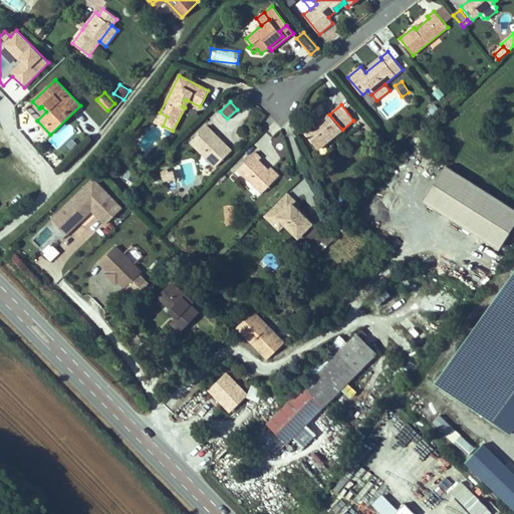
[(163,125),(167,116),(160,112),(156,121),(163,125)]
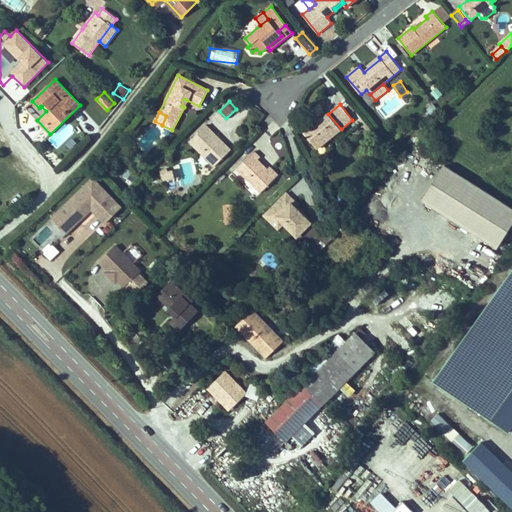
[(341,129),(328,114),(305,132),(317,148),(341,129)]
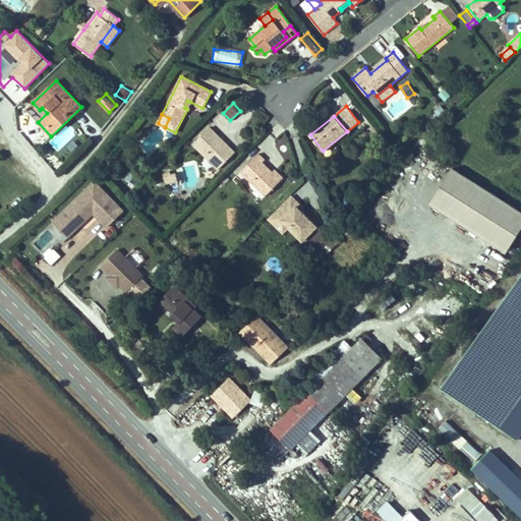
[(67,124),(48,141),(57,151),(76,133),(67,124)]
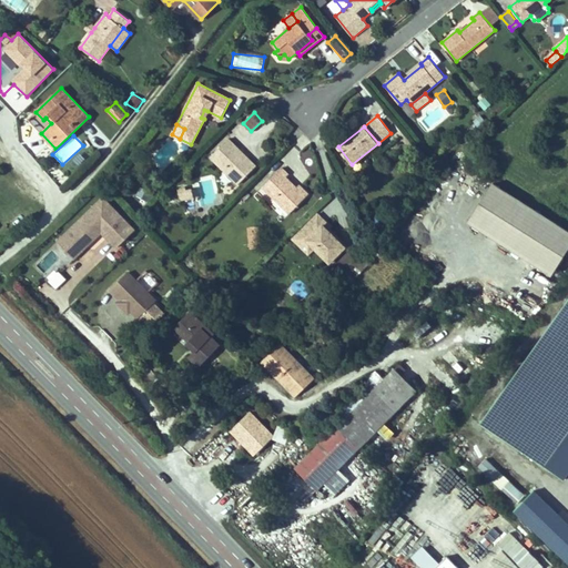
[(246,163),(235,152),(239,149),(229,139),(211,156),(237,184),(256,166),(250,160),(246,163)]
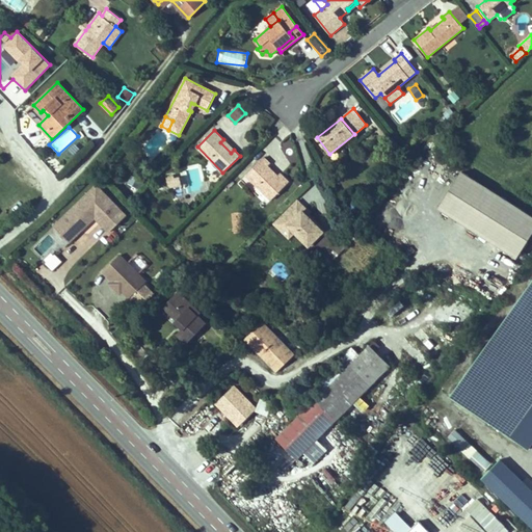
[(234,150),(223,139),(220,142),(231,153),(234,150)]
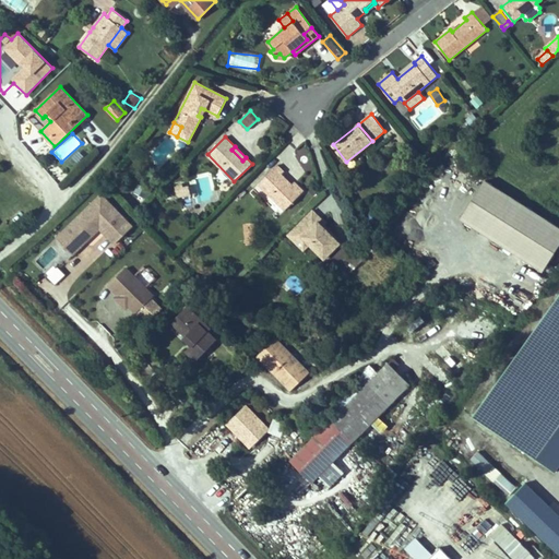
[(292,185),(282,174),(284,171),(277,165),(259,183),(285,210),(301,193),(292,185)]
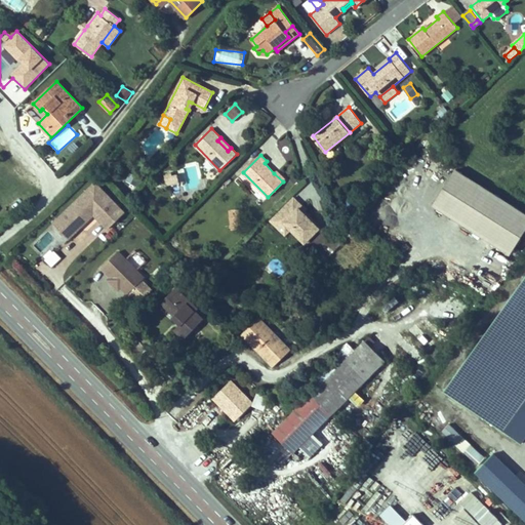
[(524,212),(454,170),(432,207),(511,255),(524,232),(524,212)]
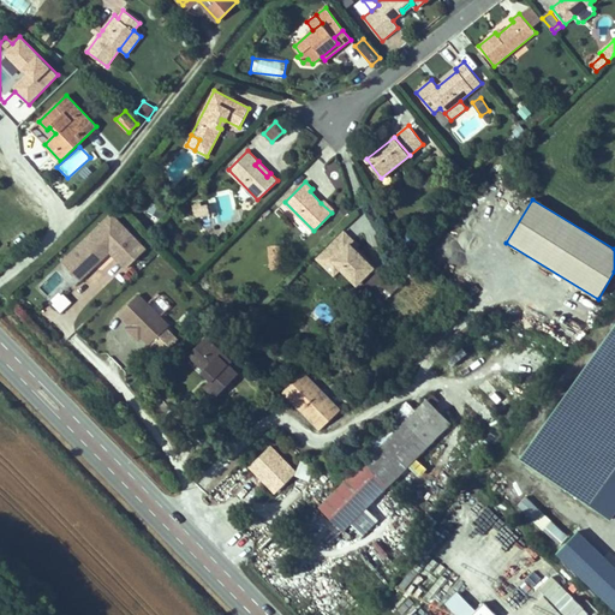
[(334,210),(324,201),(321,203),(332,213),(334,210)]
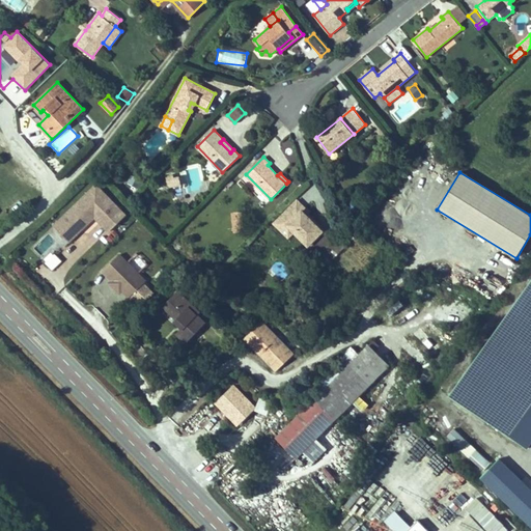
[(167,175),(166,188),(180,188),(180,176),(167,175)]
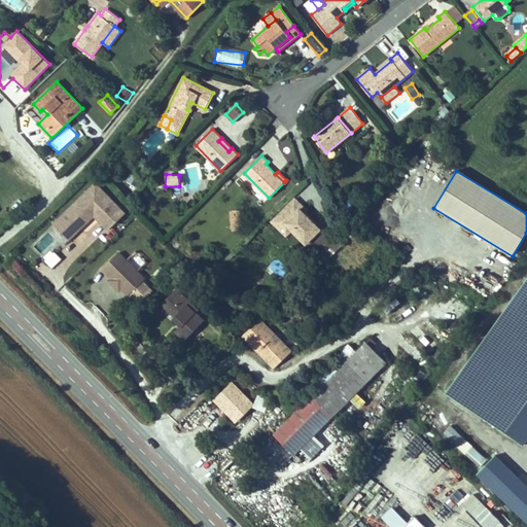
[(129,176),(127,184),(137,187),(140,179),(129,176)]
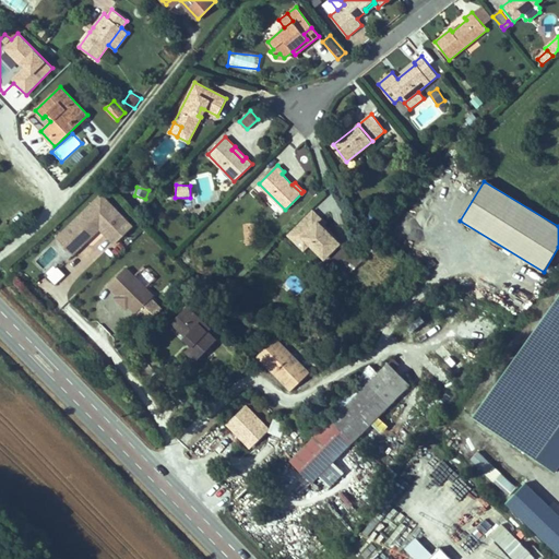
[(132,226),(102,194),(57,238),(72,254),(85,242),(81,238),(95,224),(99,228),(115,244),(132,226)]
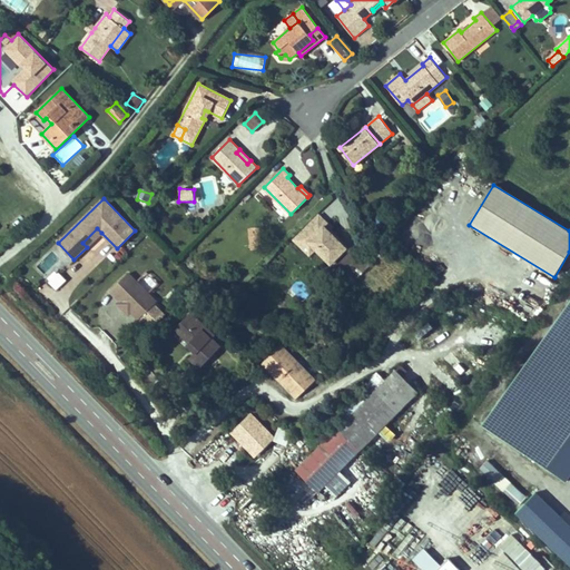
[(346,247),(336,237),(334,239),(332,237),(333,235),(324,226),(327,223),(318,215),(294,239),(302,248),(308,242),(315,249),(331,264),(346,247)]
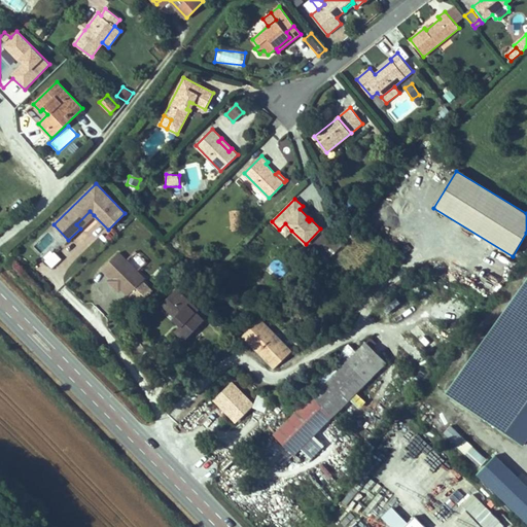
[(80,229),(94,215),(90,211),(76,224),(80,229)]
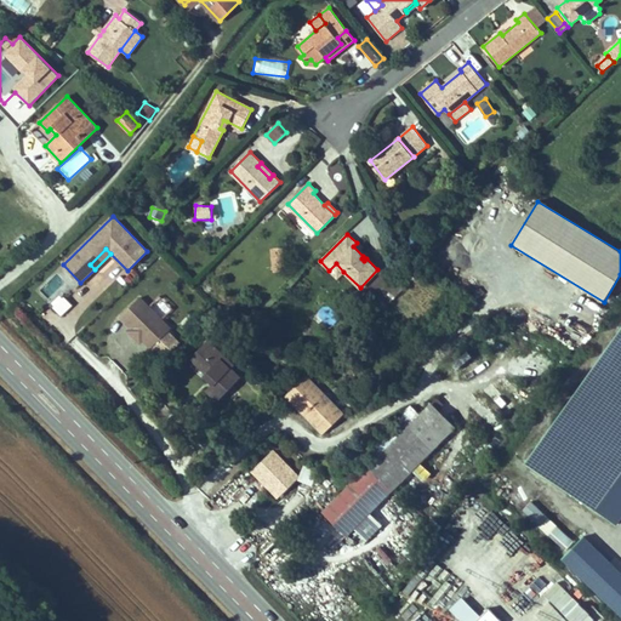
[(337,278),(343,272),(336,263),(329,271),(337,278)]
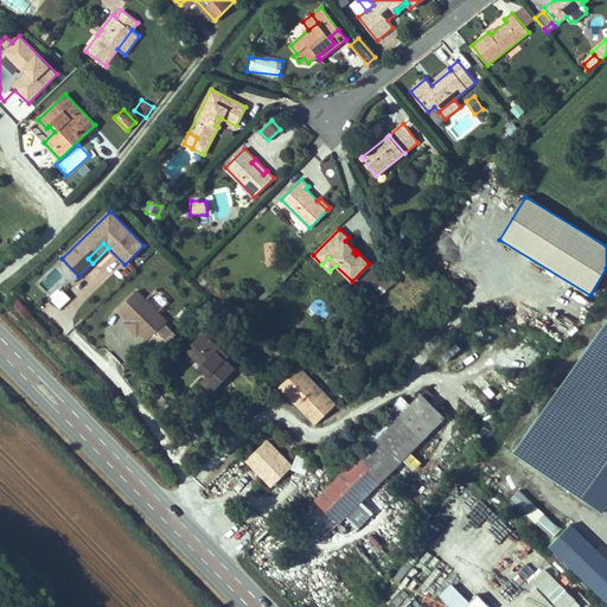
[(61,310),(70,298),(61,289),(51,301),(61,310)]
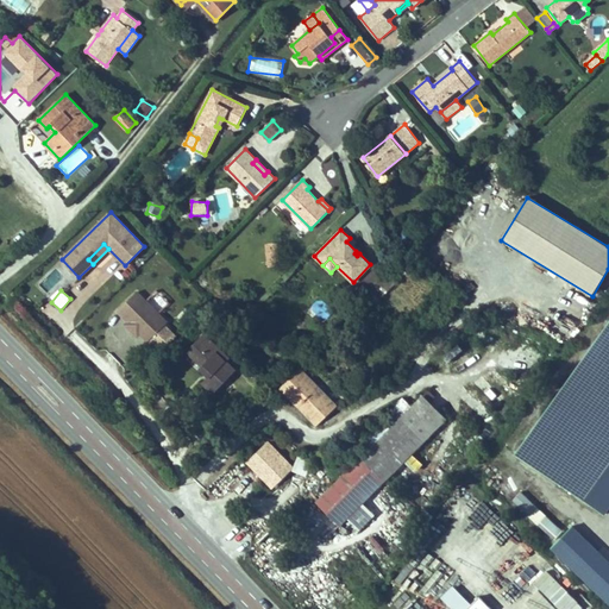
[(168,322),(137,292),(118,311),(129,321),(131,320),(142,331),(139,333),(140,334),(148,341),(150,339),(162,351),(176,337),(164,325),(168,322)]
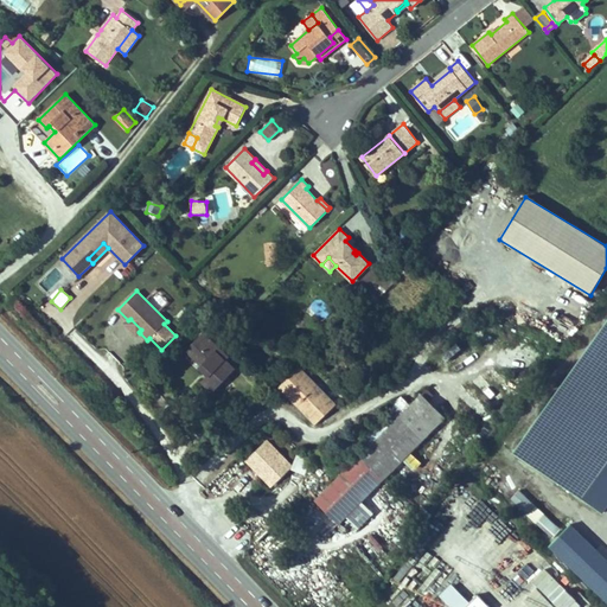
[(606,318),(515,449),(583,499),(606,465),(606,318)]
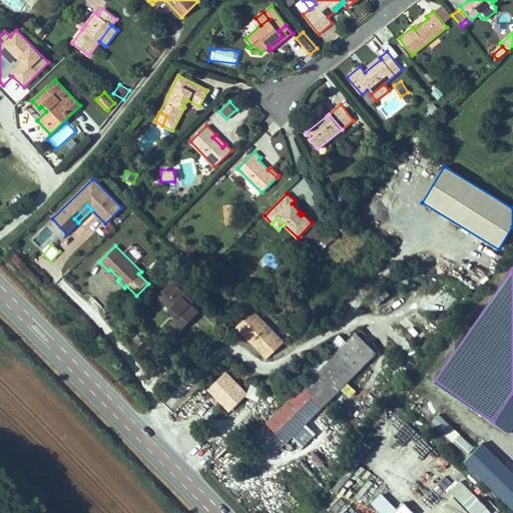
[(119,279),(110,270),(108,271),(105,274),(115,284),(118,282),(117,281),(119,279)]
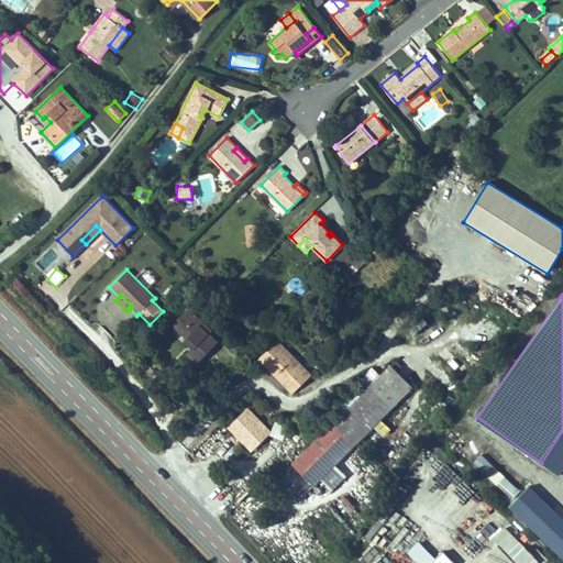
[(211,330),(189,309),(186,312),(209,333),(211,330)]
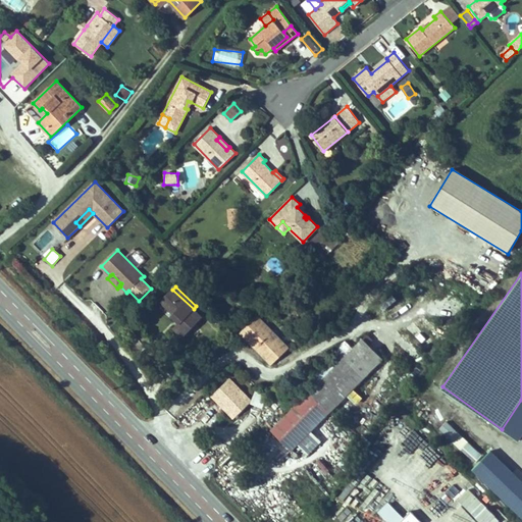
[(183,336),(201,317),(194,309),(172,290),(161,301),(173,313),(172,315),(179,322),(174,328),(183,336)]
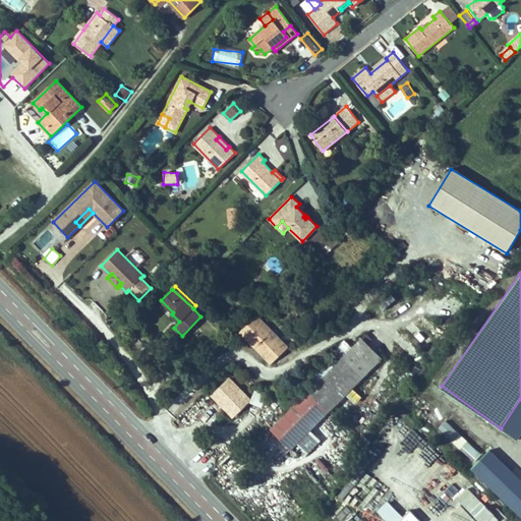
[(258,312),(239,331),(271,364),(290,346),(258,312)]
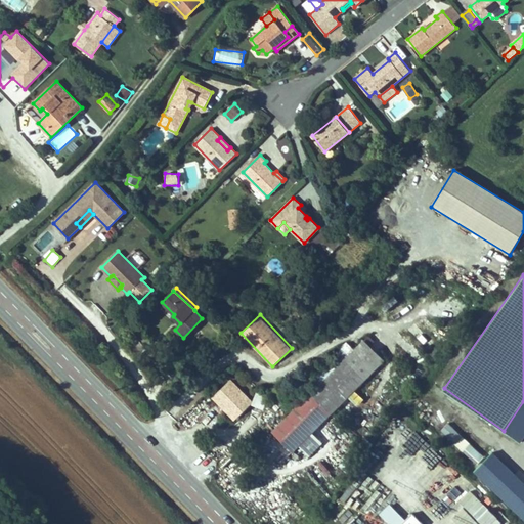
[(362,341),(273,429),(293,448),(381,360),(362,341)]
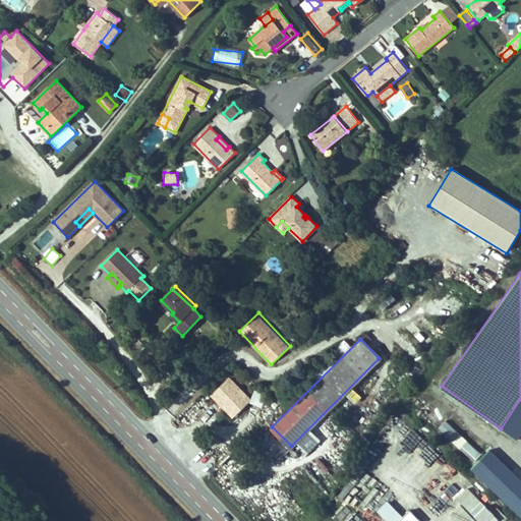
[(253,391),(253,405),(262,406),(263,392),(253,391)]
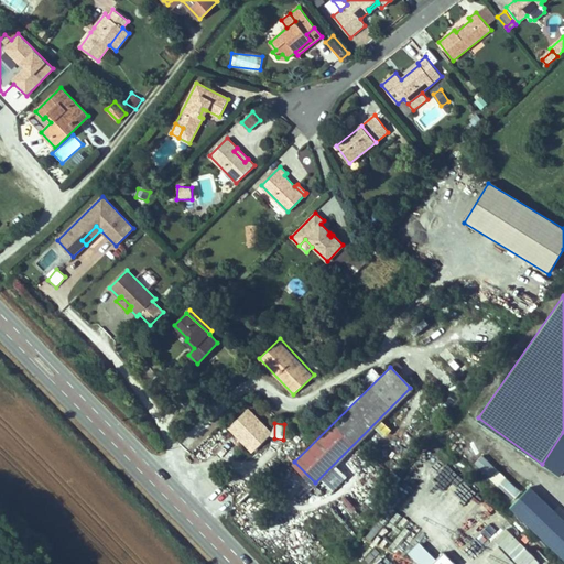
[(514,497),(522,487),(479,457),(473,466),(514,497)]
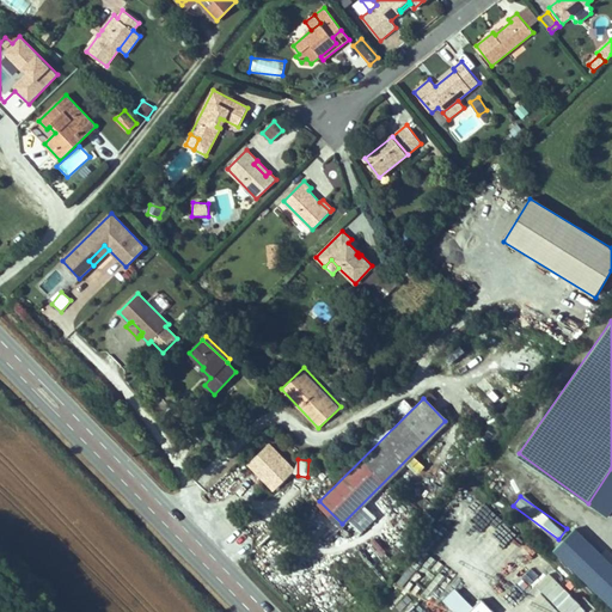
[(593,611),(597,609),(582,595),(571,607),(546,583),(532,599),(530,597),(514,611),(593,611)]
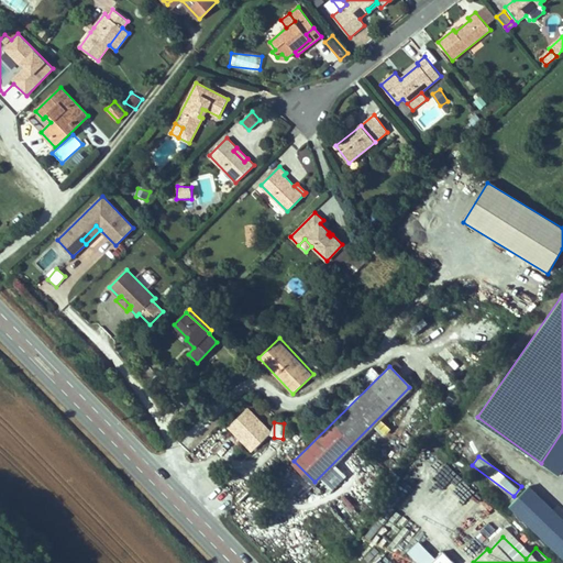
[(418,541),(406,553),(416,562),(453,562),(443,552),(435,559),(418,541)]
